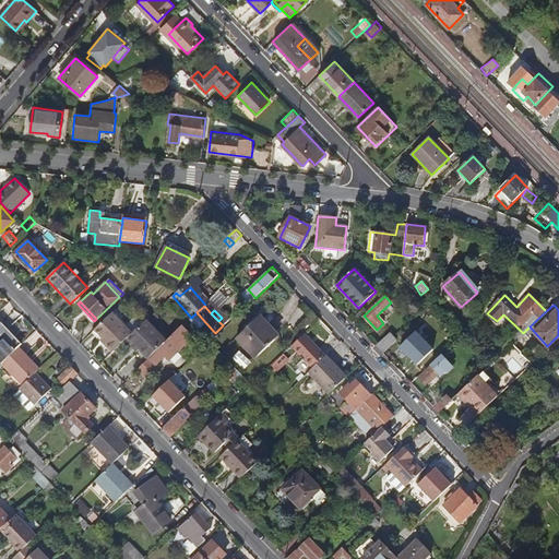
[(99,340),(113,352),(125,341),(132,333),(111,311),(94,329),(102,337),(99,340)]
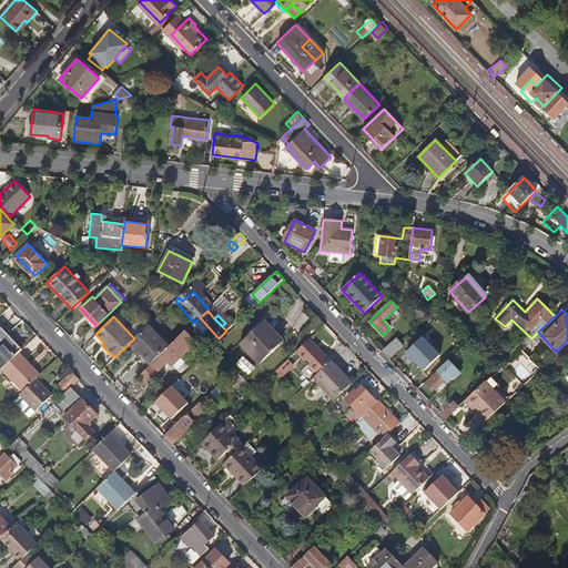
[(209,328),(199,318),(194,323),(192,325),(202,334),(209,328)]
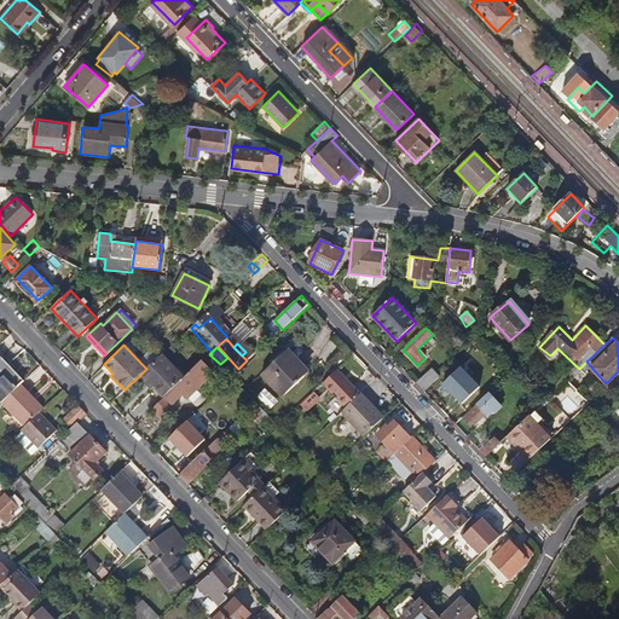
[(289,348),(261,375),(283,397),(306,375),(293,360),(296,357),(289,348)]
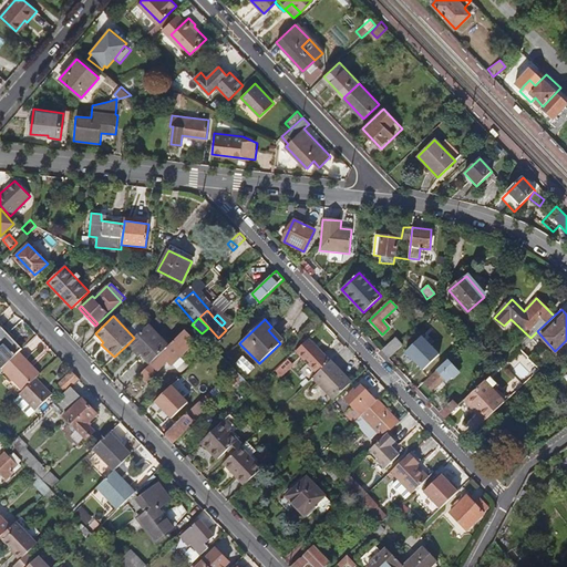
[(126,346),(132,352),(135,349),(141,353),(150,363),(168,347),(147,325),(134,338),(126,346)]
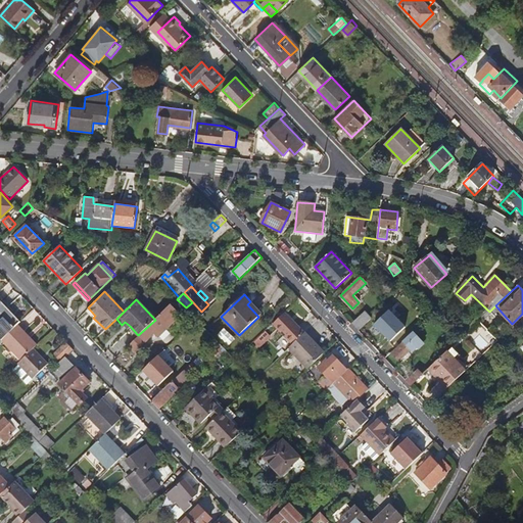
[(21,322),(2,301),(0,303),(0,339),(1,341),(19,324),(21,322)]
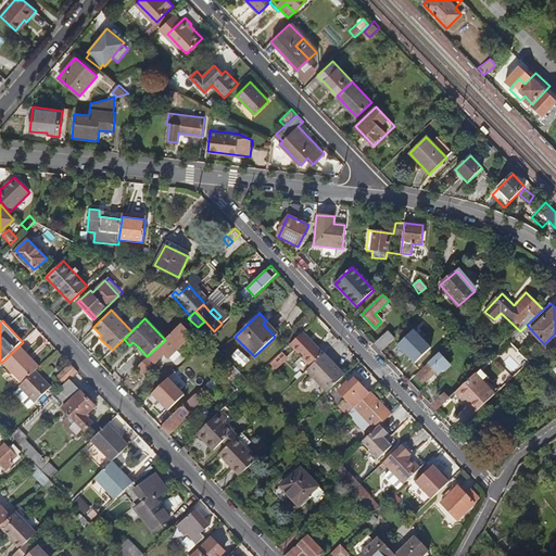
[(193,337),(181,325),(165,340),(147,356),(136,367),(143,375),(164,355),(168,359),(193,337)]
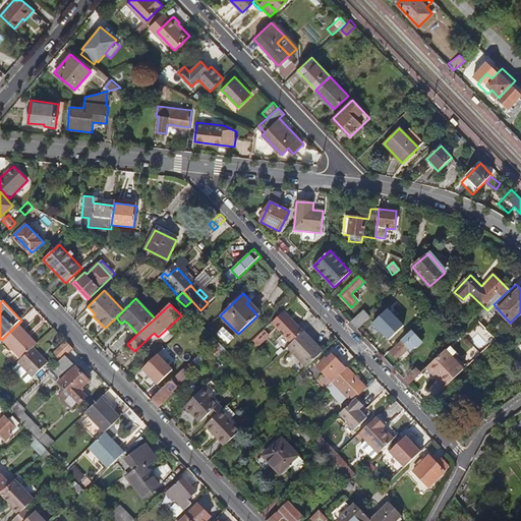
[(363,309),(350,323),(357,330),(370,317),(363,309)]
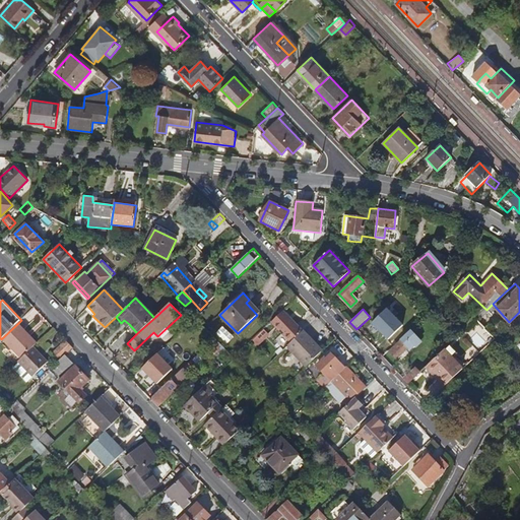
[(271,322),(290,342),(303,330),(283,310),(271,322)]
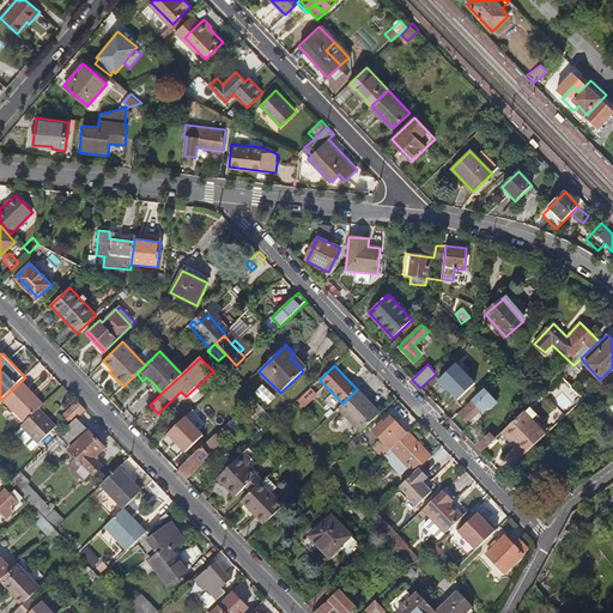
[(584,376),(574,365),(560,377),(571,389),(584,376)]
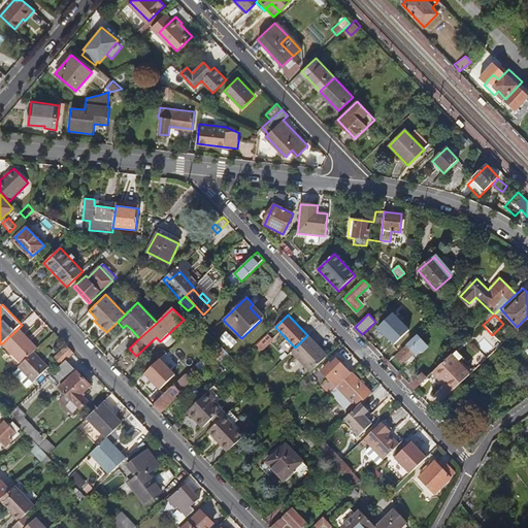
[(382,319),(371,328),(382,338),(392,329),(382,319)]
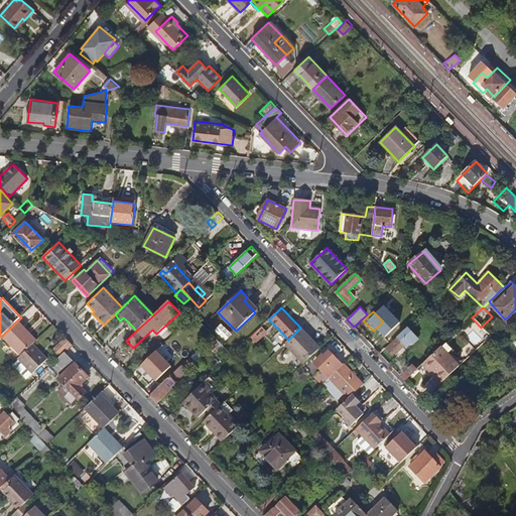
[(192,314),(188,319),(208,340),(212,336),(192,314)]
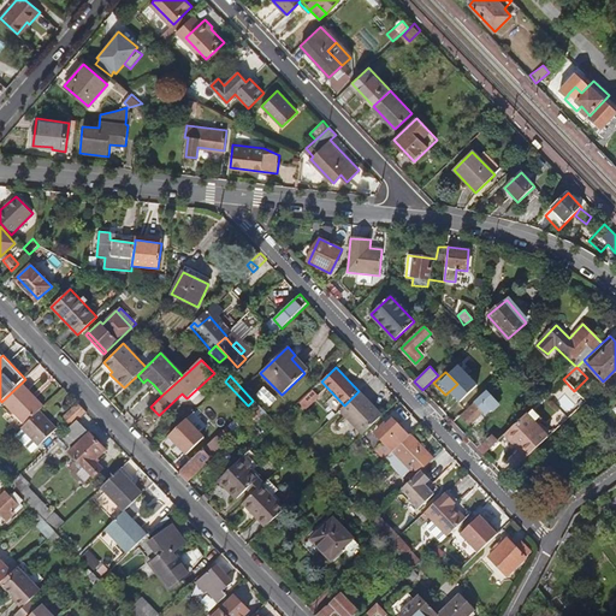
[(35,395),(23,381),(1,402),(24,425),(40,410),(42,408),(33,397),(35,395)]
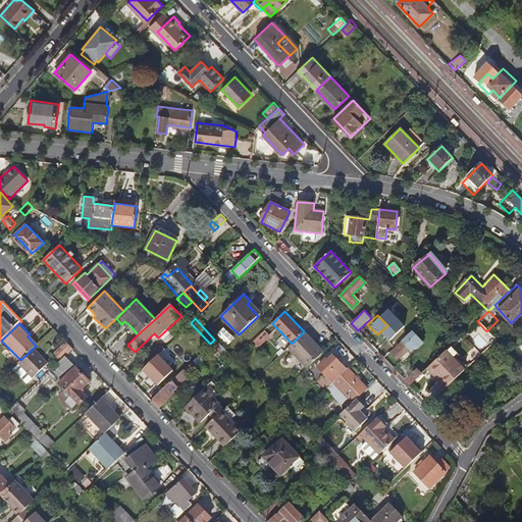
[(265,330),(252,341),(258,347),(270,336),(265,330)]
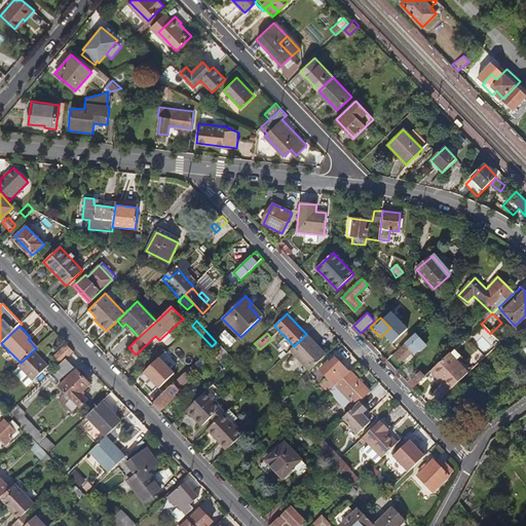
[(326,354),(306,334),(294,346),(290,350),(309,371),(326,354)]
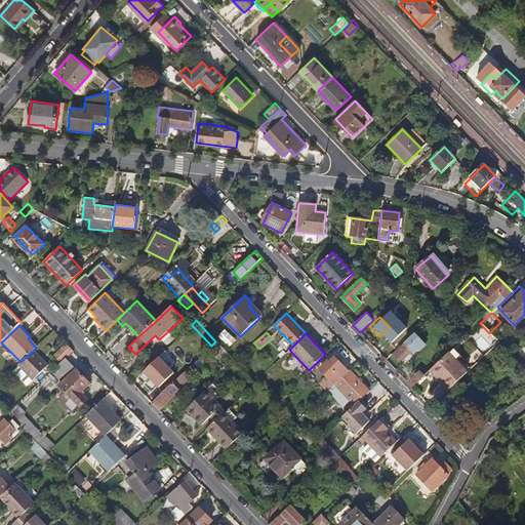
[(401,335),(380,354),(387,361),(394,354),(407,341),(401,335)]
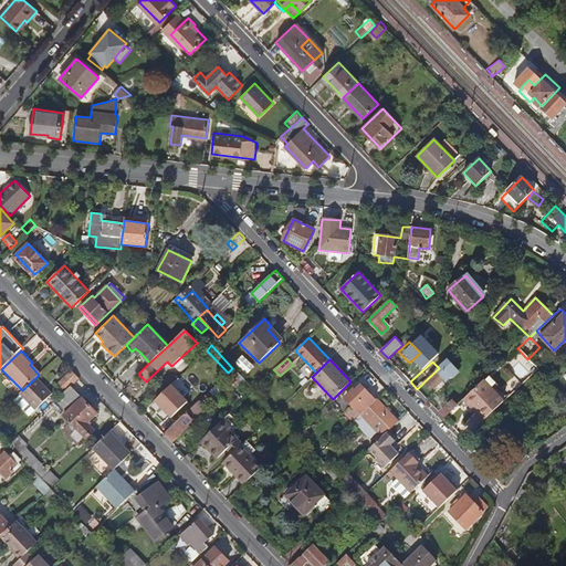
[(42,371),(32,363),(30,365),(39,375),(42,371)]
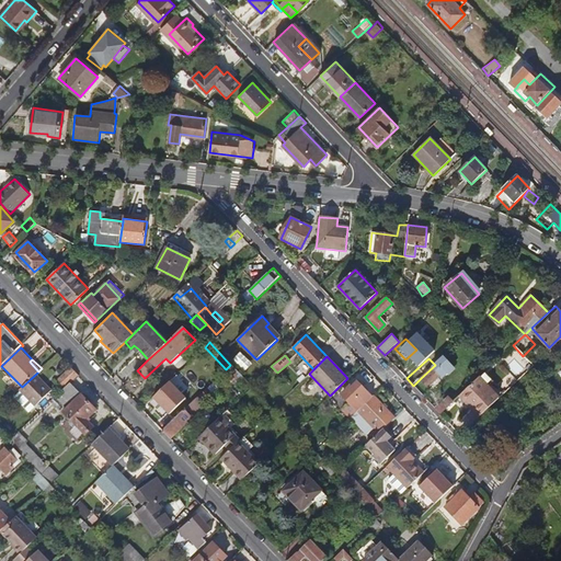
[(243,378),(230,365),(226,369),(238,382),(243,378)]
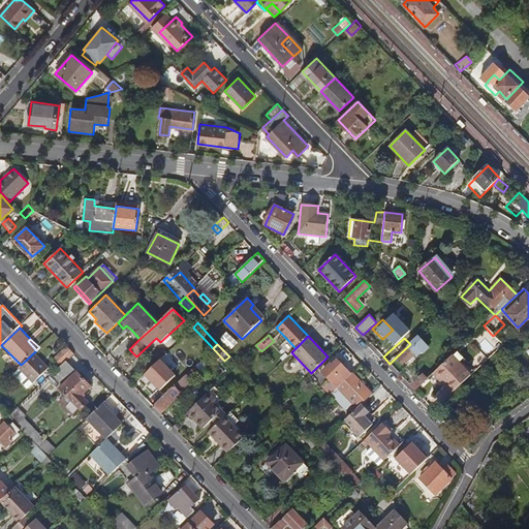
[(421,354),(410,344),(397,356),(403,365),(409,360),(412,363),(421,354)]
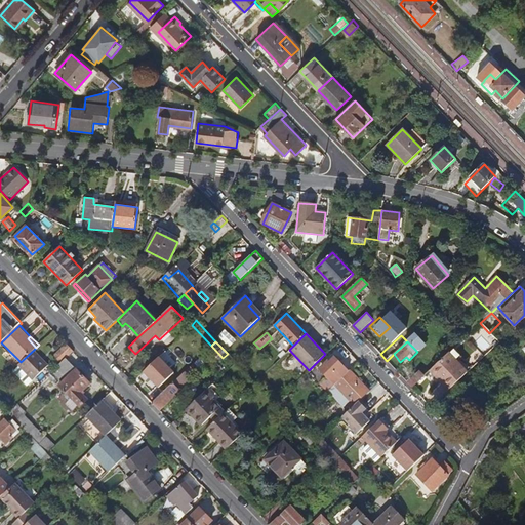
[(52,359),(58,365),(66,358),(74,351),(68,345),(52,359)]
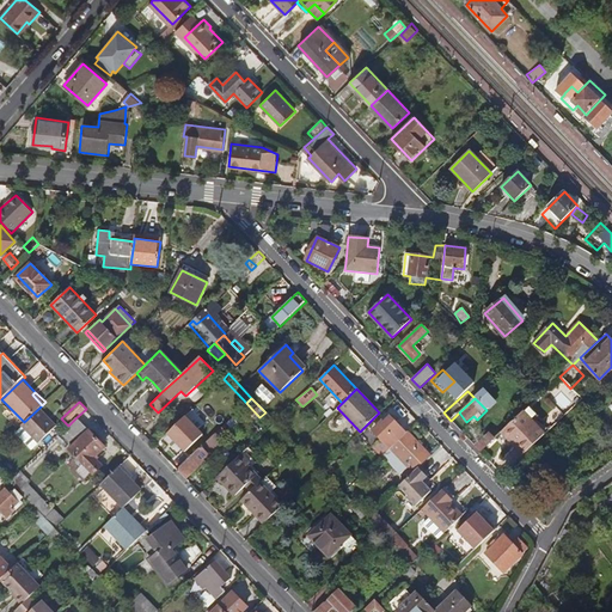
[(56,424),(40,408),(24,422),(20,426),(37,442),(37,444),(56,424)]
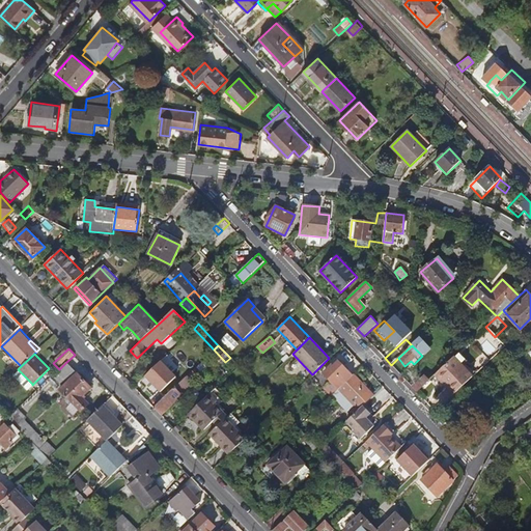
[(435,375),(454,395),(473,376),(454,357),(435,375)]
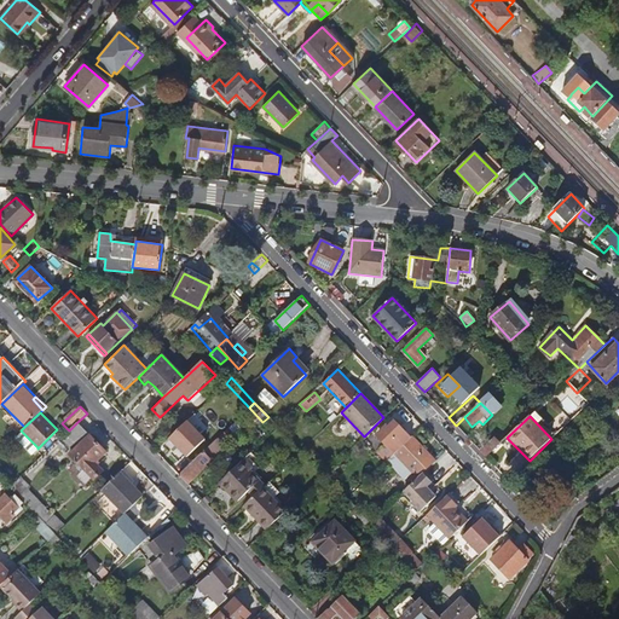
[(106,452),(77,422),(69,431),(61,439),(73,451),(69,455),(94,480),(103,472),(96,463),(106,452)]
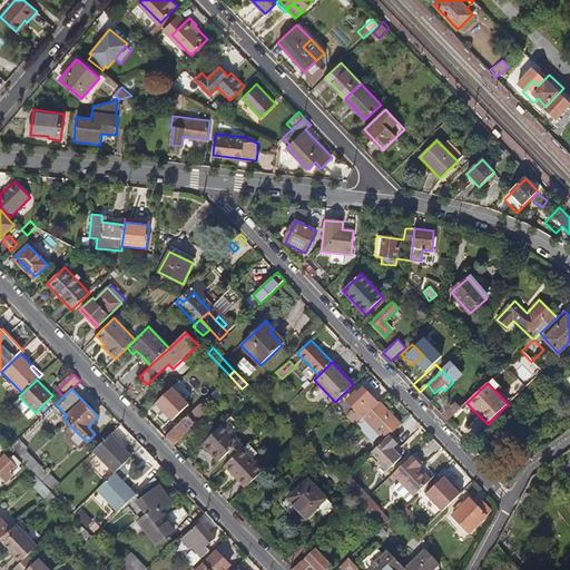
[(354,393),(346,401),(355,410),(363,418),(377,404),(362,389),(356,394),(354,393)]
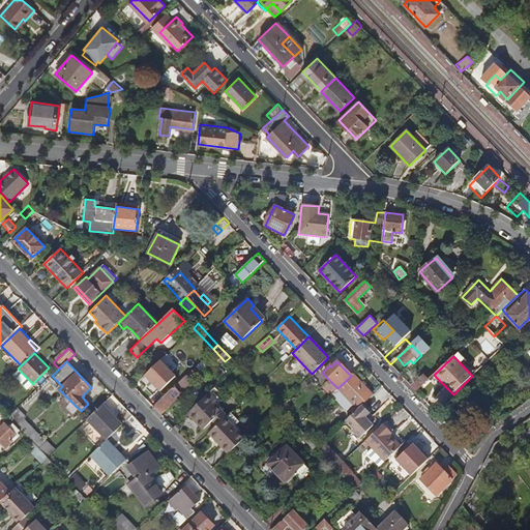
[(32,383),(18,369),(12,374),(26,388),(32,383)]
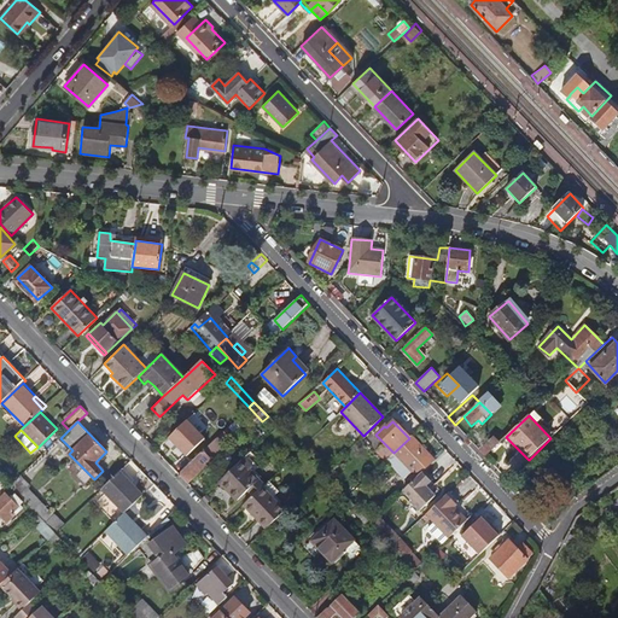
[(430,454),(413,435),(409,438),(394,453),(388,459),(392,465),(397,460),(415,478),(423,471),(433,461),(429,456),(430,454)]
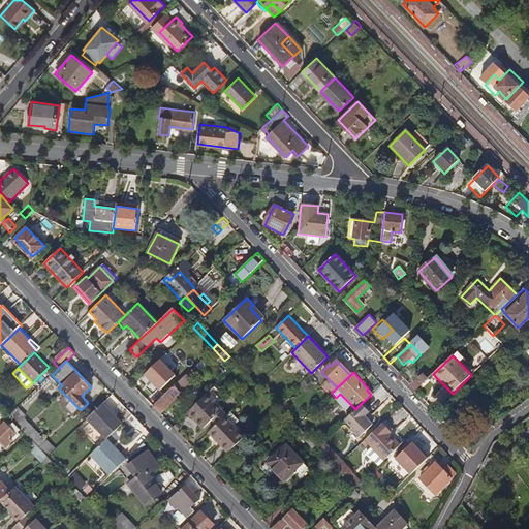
[(193,381),(186,374),(174,385),(153,405),(160,413),(181,394),(193,381)]
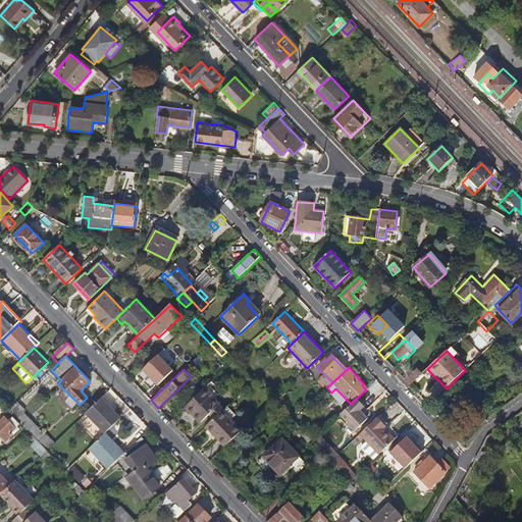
[(164,373),(144,393),(151,400),(171,380),(164,373)]
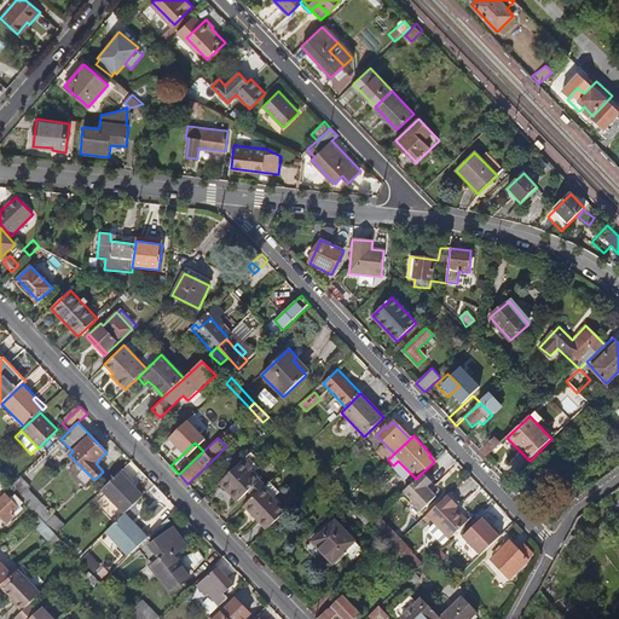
[(394,453),(386,445),(377,452),(385,462),(394,453)]
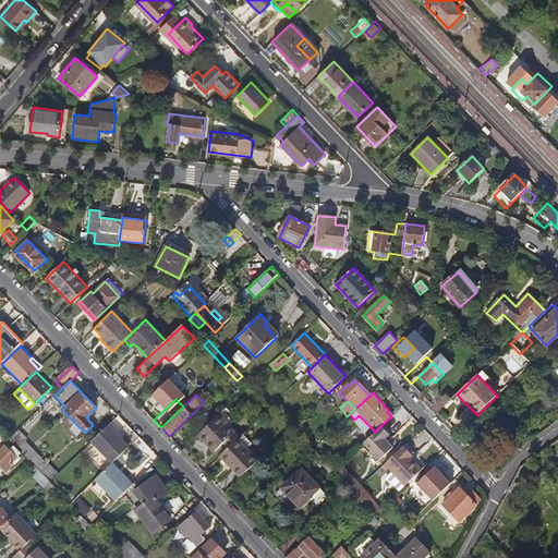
[(239,437),(217,414),(196,435),(214,452),(223,443),(228,447),(237,438),(239,437)]
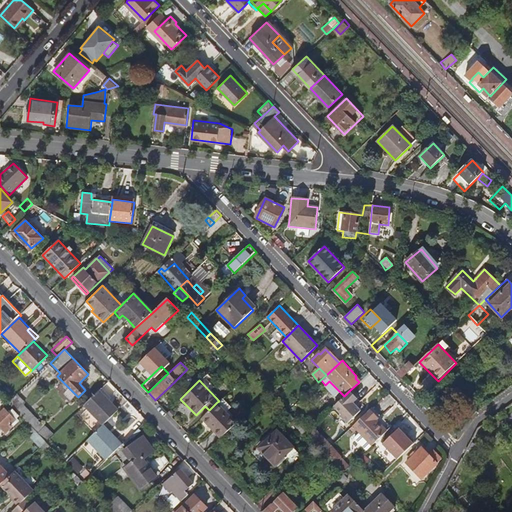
[(439,383),(428,393),(436,401),(446,391),(439,383)]
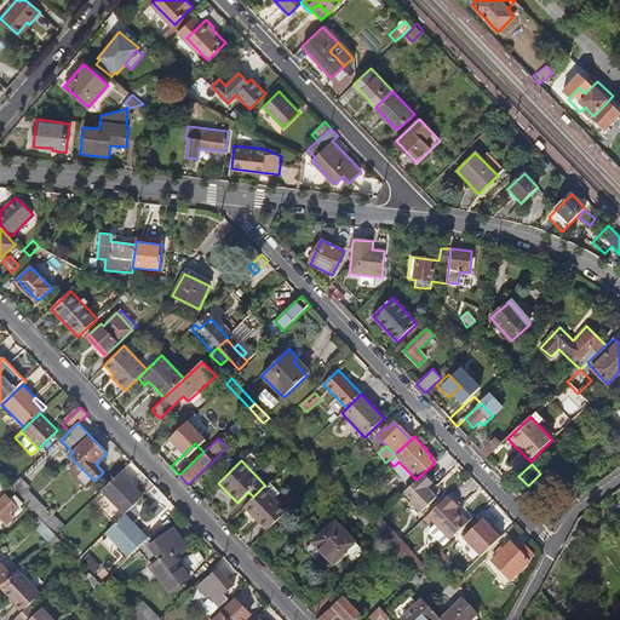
[(432,482),(424,472),(417,480),(403,492),(413,501),(411,503),(420,512),(436,497),(426,487),(432,482)]
